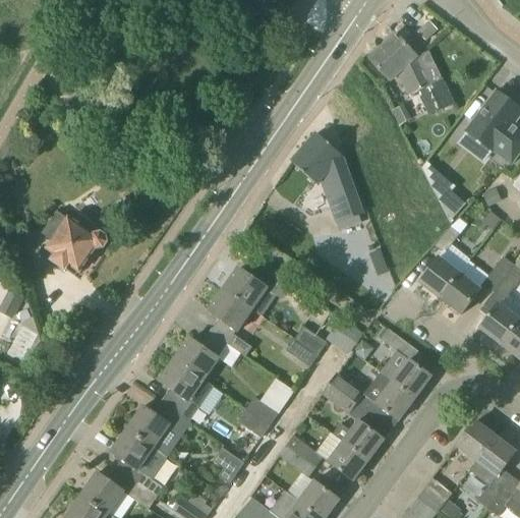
[(453,102),(451,96),(442,77),(428,83),(415,56),(415,55),(396,33),(368,57),(388,78),(402,65),(409,79),(401,82),(407,94),(409,93),(417,108),(436,99),(440,108),(453,102)]
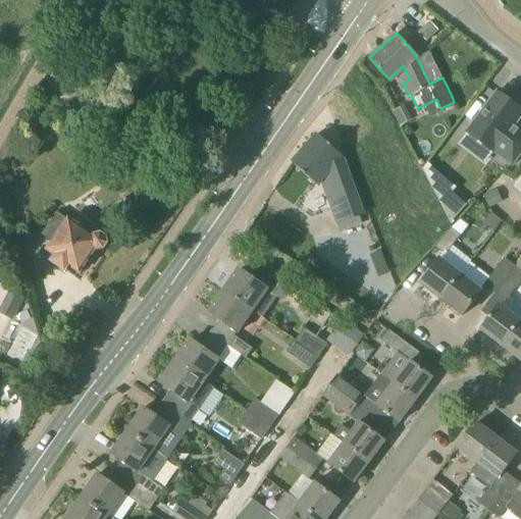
[(493,149),(511,162),(520,148),(520,125),(515,121),(520,112),(520,107),(496,88),(465,128),(492,150),(493,149)]
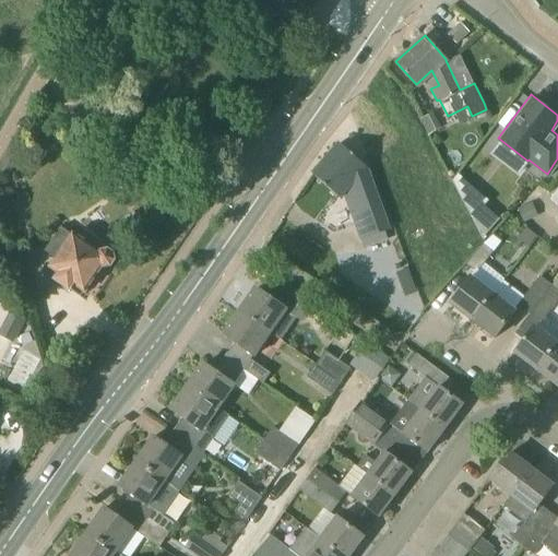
[(387,238),(384,229),(389,227),(366,166),(367,166),(339,141),(311,172),(340,197),(343,191),(360,238),(361,237),(364,246),(387,238)]
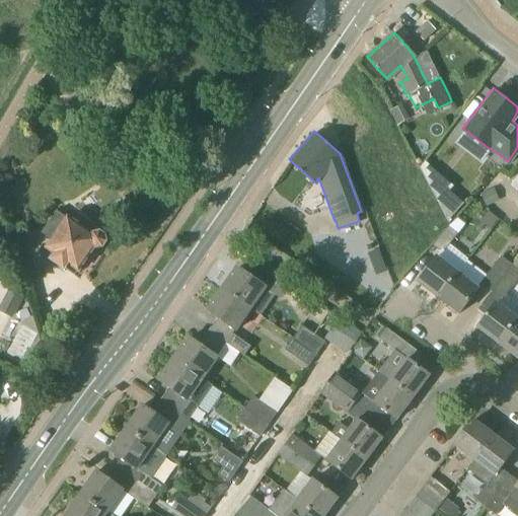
[(14,149),(13,149),(4,143),(0,150),(0,160),(6,164),(14,149)]
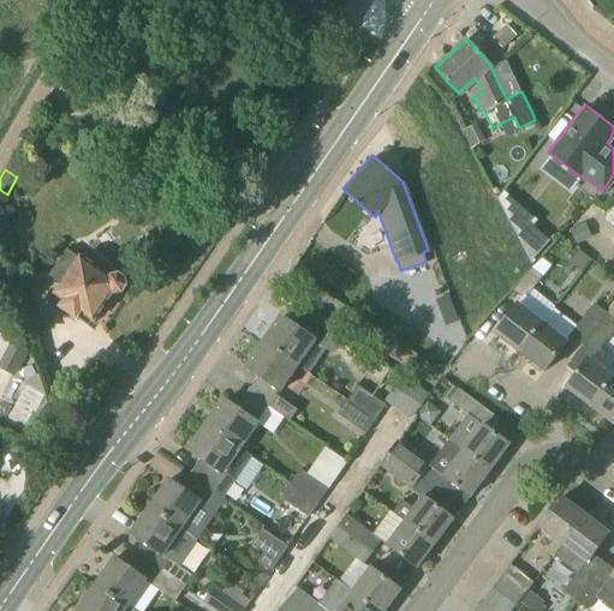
[(585,220),(568,227),(574,243),(591,235),(585,220)]
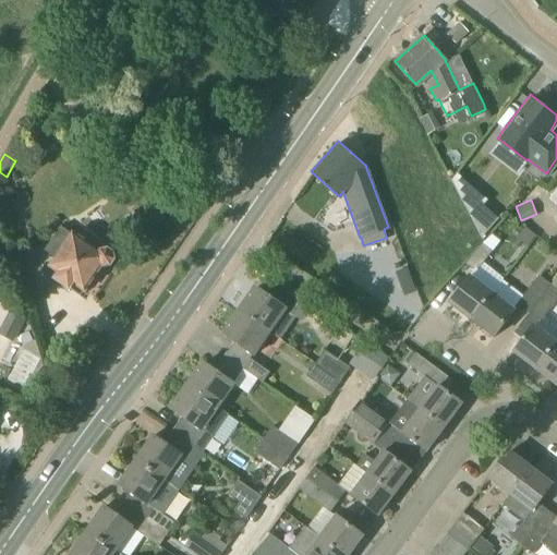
[(481,236),(498,217),(482,202),(470,215),(471,216),(481,236)]
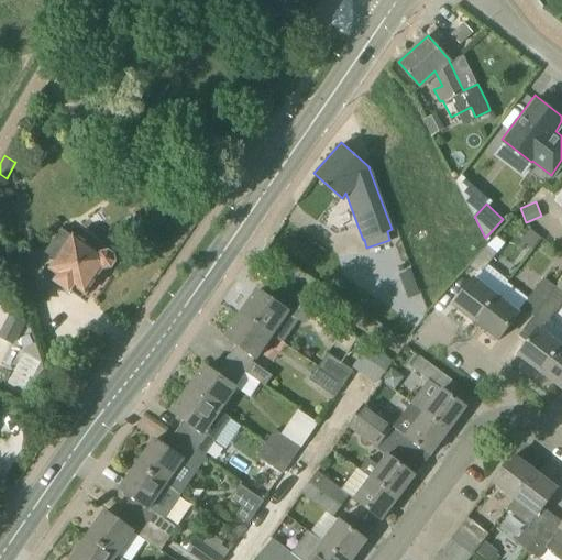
[(70,289),(81,297),(102,265),(105,266),(111,265),(114,261),(113,254),(109,250),(103,250),(101,253),(74,234),(62,227),(48,245),(61,254),(51,267),(61,273),(56,280),(69,289),(70,289)]
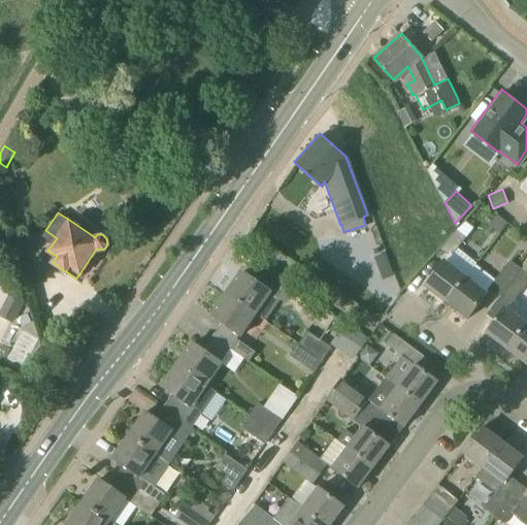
[(456,229),(439,248),(450,256),(465,236),(456,229)]
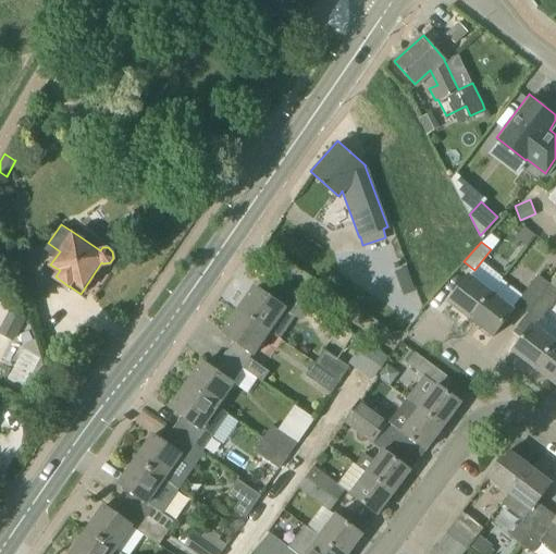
[(400,293),(415,287),(404,260),(391,265),(400,293)]
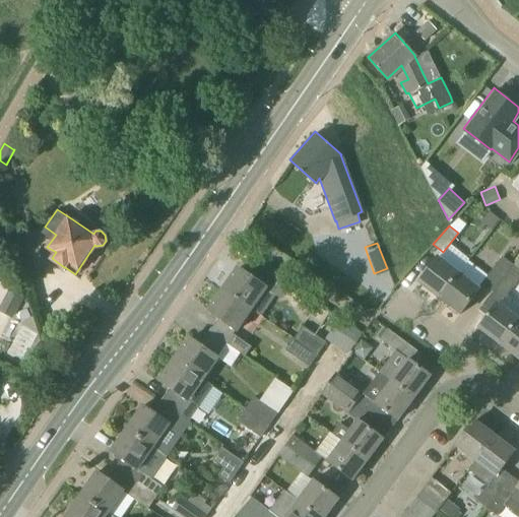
[(439,297),(458,271),(438,255),(417,280),(439,297)]
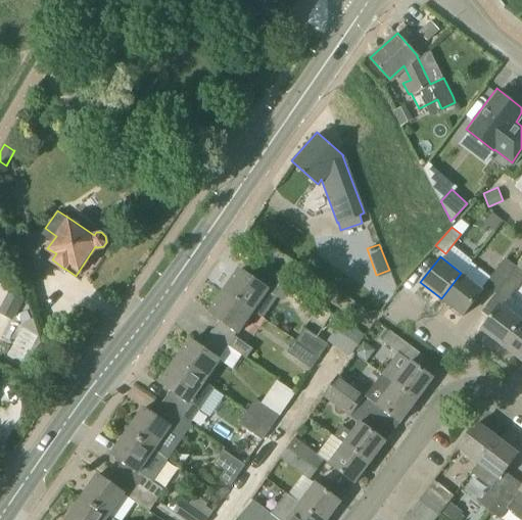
[(494,291),(515,265),(505,256),(484,283),(494,291)]
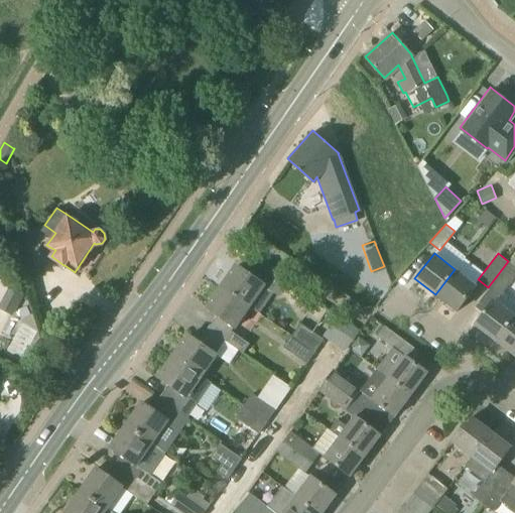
[(514,255),(513,254),(508,261),(488,287),(474,305),(483,312),(474,325),(495,341),(514,312),(514,299),(502,289),(514,273),(514,255)]
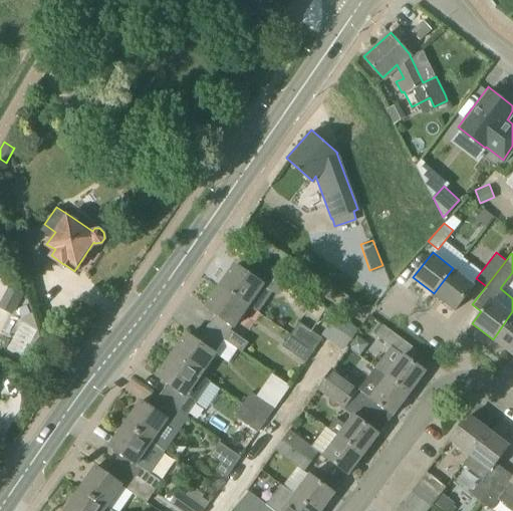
[(269,288),(279,273),(262,261),(252,275),(235,263),(220,285),(248,304),(262,283),(269,288)]
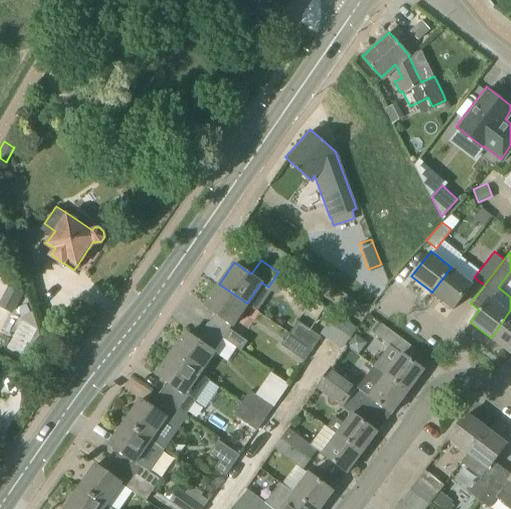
[(472,283),(470,282),(451,267),(432,292),(452,308),(472,283)]
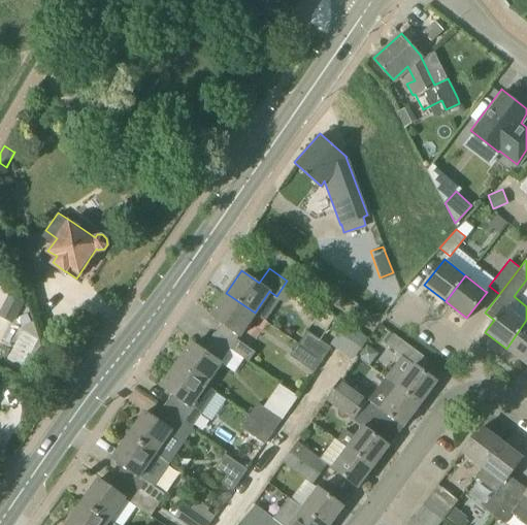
[(0,315),(11,321),(24,298),(9,291),(0,307),(0,315)]
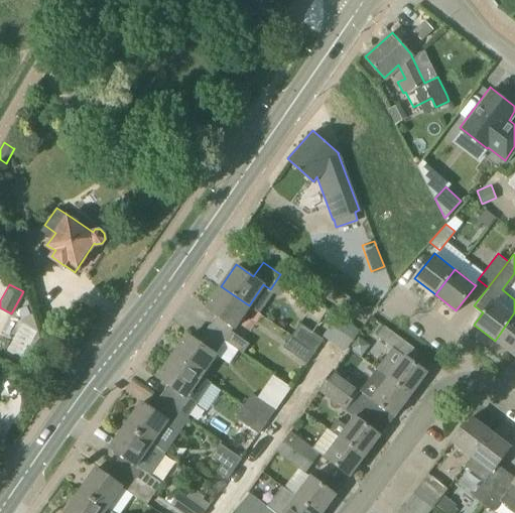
[(234,327),(249,305),(221,286),(206,306),(217,314),(207,329),(224,340),(242,352),(249,342),(231,330),(234,326),(234,327)]
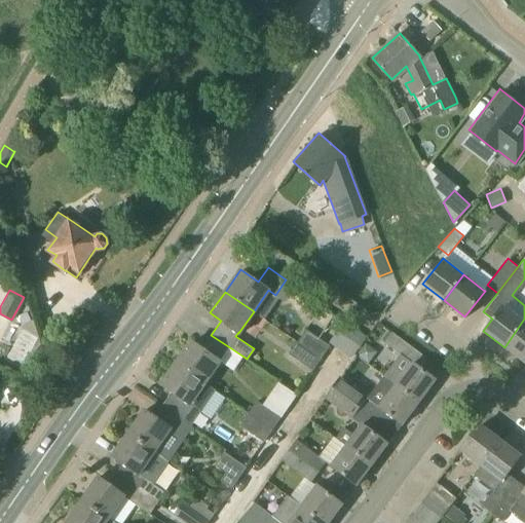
[(524,319),(504,347),(524,363),(524,319)]
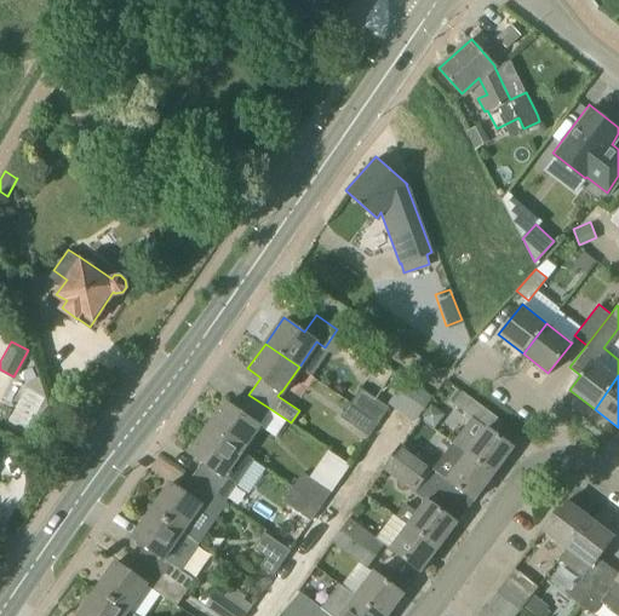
[(433,395),(431,395),(406,376),(389,402),(414,420),(433,395)]
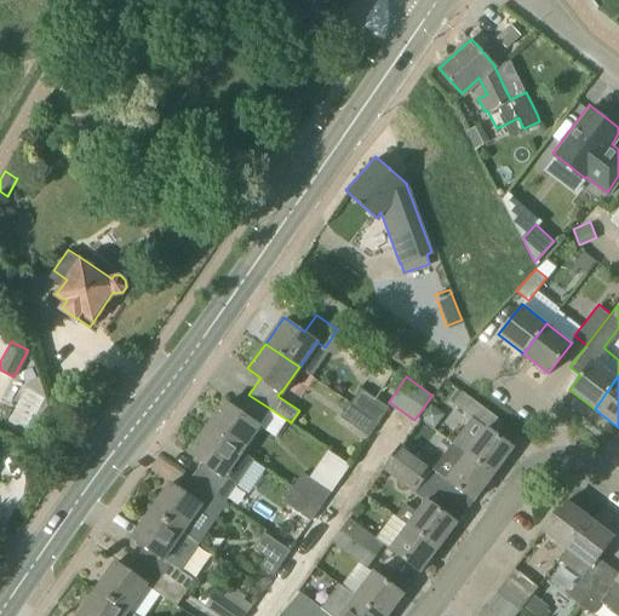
[(361,387),(350,401),(378,420),(389,406),(361,387)]
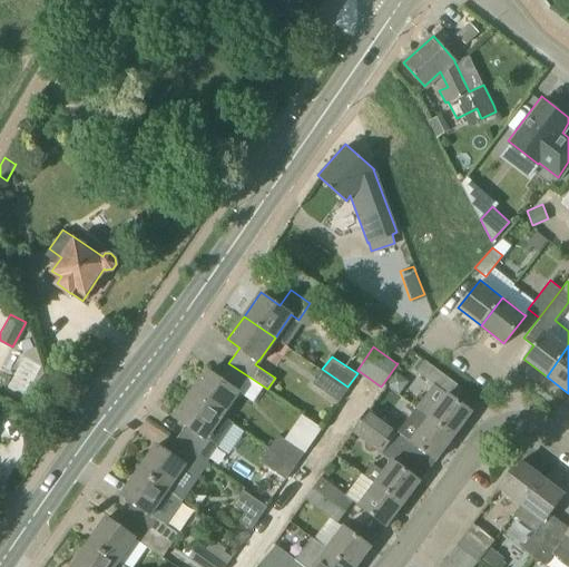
[(433,382),(414,406),(453,434),(472,411),(454,398),(462,387),(424,359),(417,370),(433,382)]
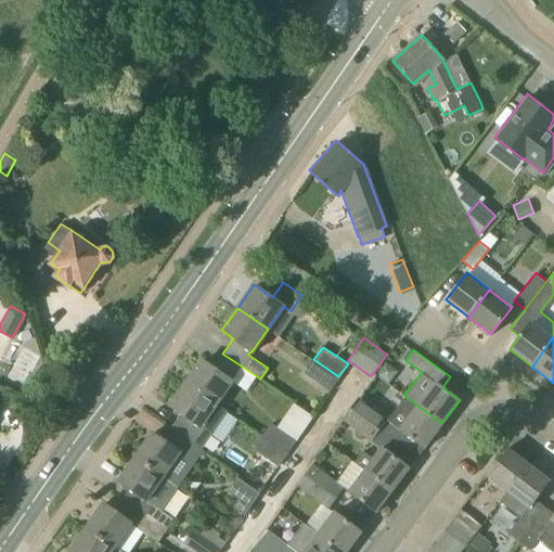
[(231,379),(241,366),(222,354),(213,367),(202,359),(185,383),(216,403),(232,380),(231,379)]
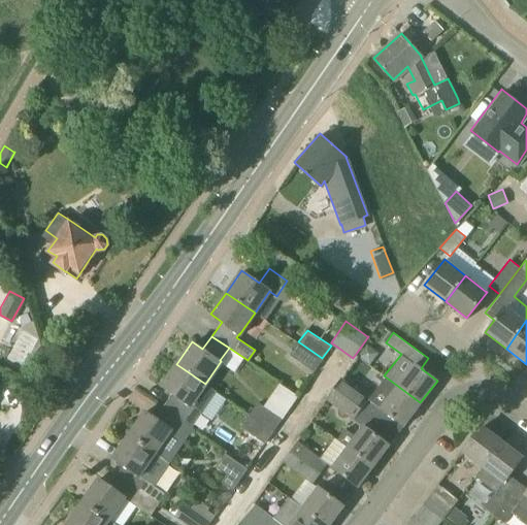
[(322,358),(298,341),(290,354),(314,370),(322,358)]
